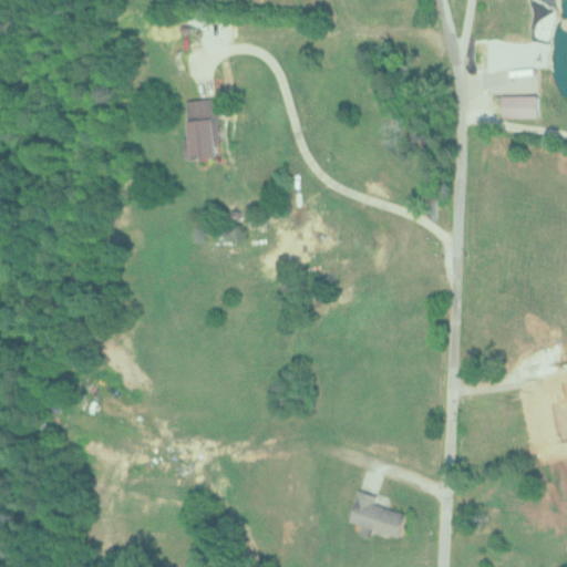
[(502,116),(538,116),(539,93),(503,93),(502,116)]
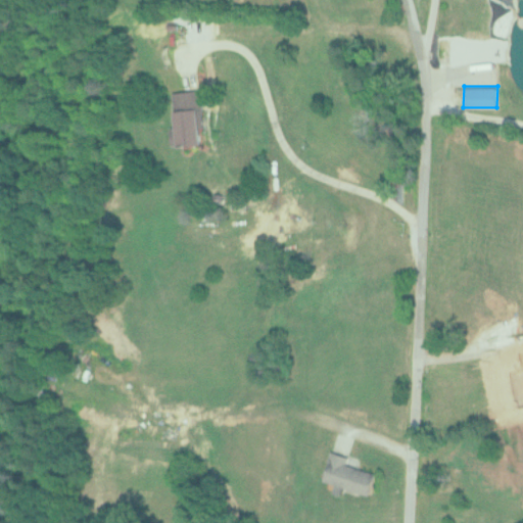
[(172,91),(175,145),(202,143),(199,89),(172,91)]
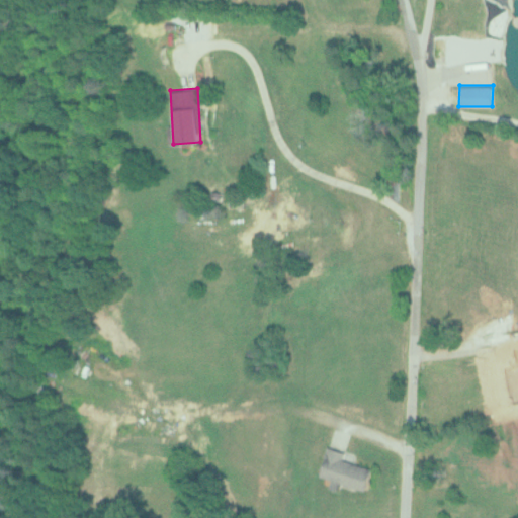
[(517,329),(517,314),(509,314),(509,329),(517,329)]
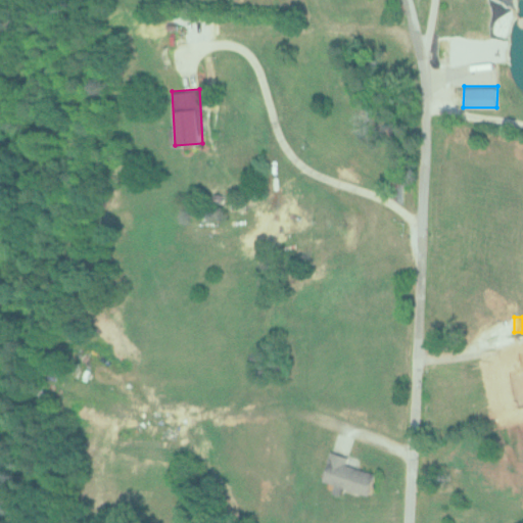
[(345,464),(347,456),(330,450),(323,480),(336,483),(335,489),(342,491),(343,486),(370,493),(376,472),(345,464)]
